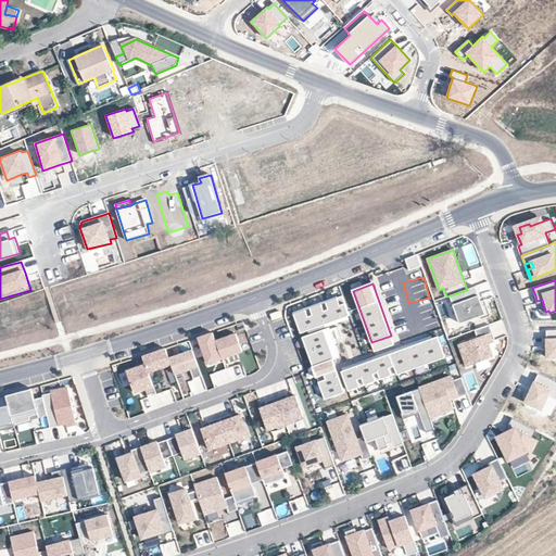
[(460,324),(480,316),(485,314),(481,301),(479,293),(476,287),(467,290),(451,295),(460,324)]
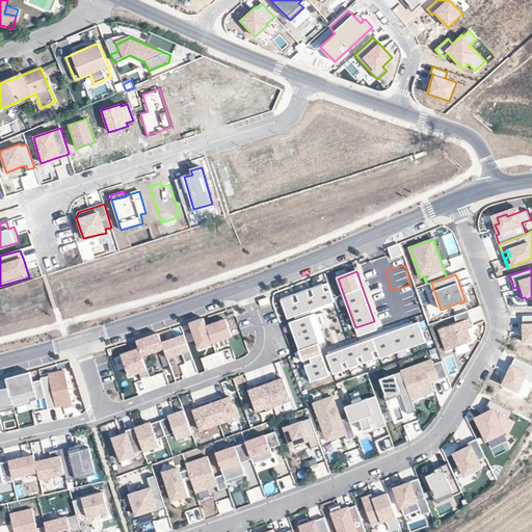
[(282,300),(288,319),(335,302),(328,284),(282,300)]
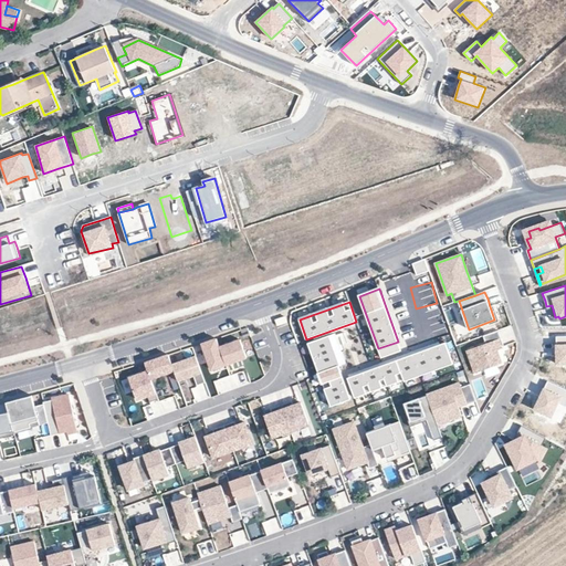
[(499,321),(493,305),(490,306),(494,320),(489,322),(490,325),(499,321)]
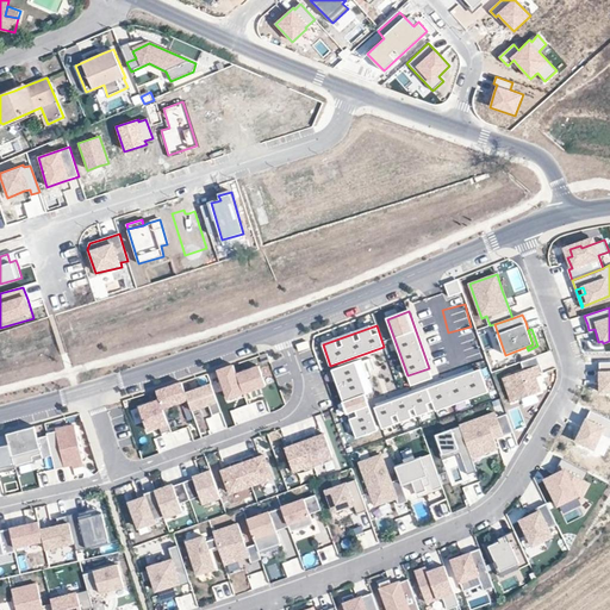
[(595,329),(589,330),(592,343),(598,342),(595,329)]
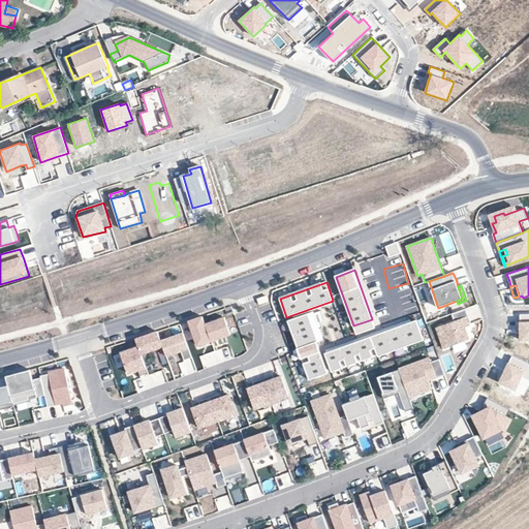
[(269,302),(267,296),(257,299),(259,305),(269,302)]
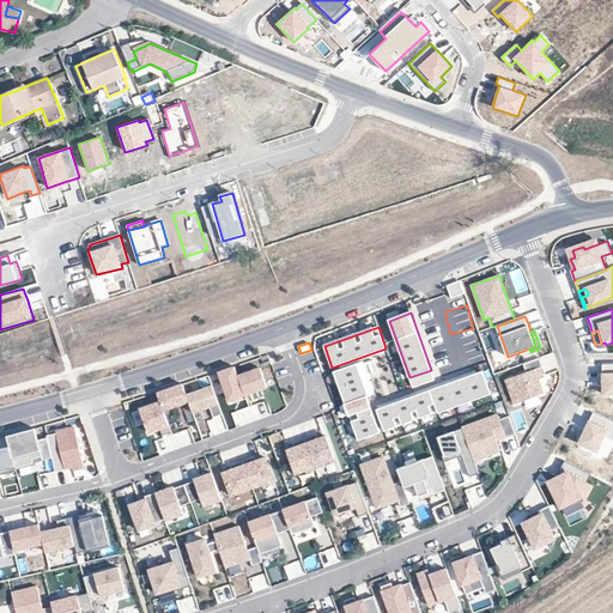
[(504,350),(492,352),(495,363),(507,362),(504,350)]
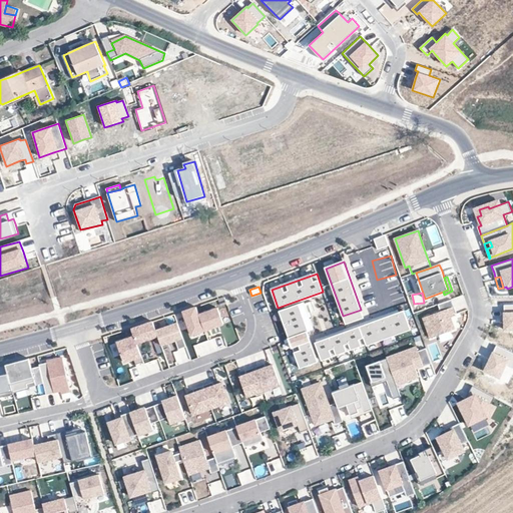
[(452,300),(438,305),(441,312),(424,318),(431,338),(455,330),(451,318),(454,316),(451,308),(455,307),(452,300)]
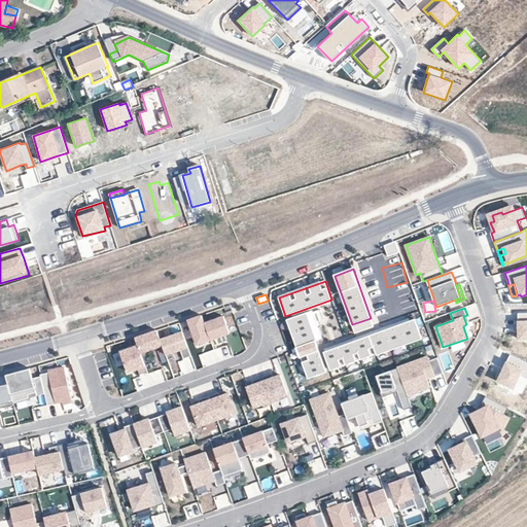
[(307,312),(317,340),(322,338),(312,310),(307,312)]
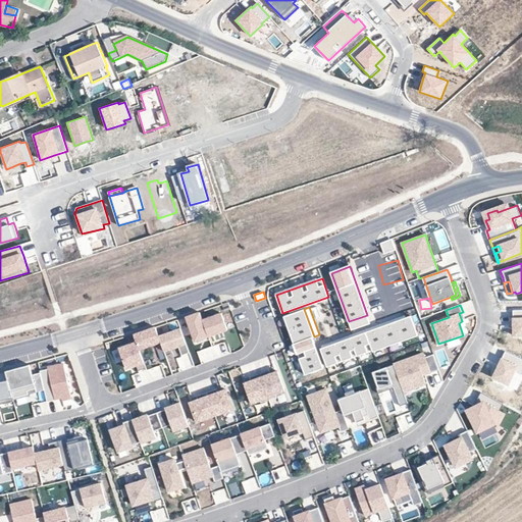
[(323,368),(313,337),(314,336),(304,309),(283,316),(305,375),(323,368)]
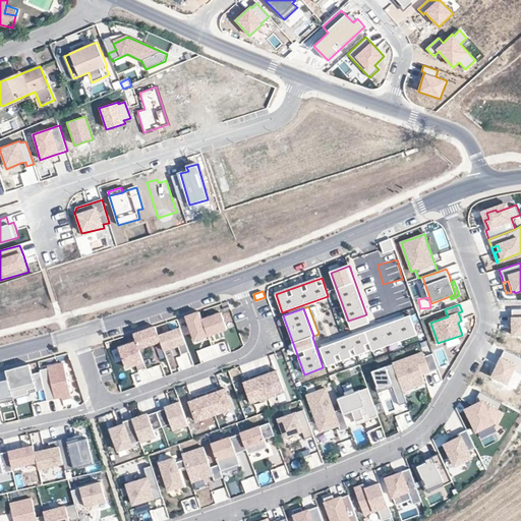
[(512,316),(511,316),(512,335),(520,334),(520,308),(512,309),(512,316)]
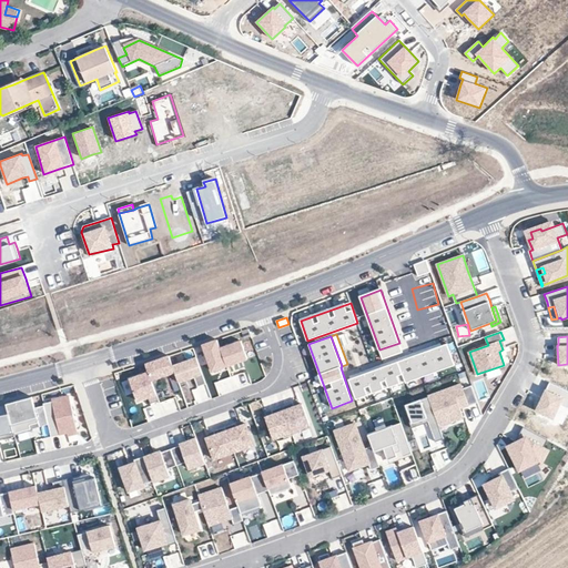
[(217,340),(203,345),(213,372),(220,368),(227,366),(221,348),(217,340)]
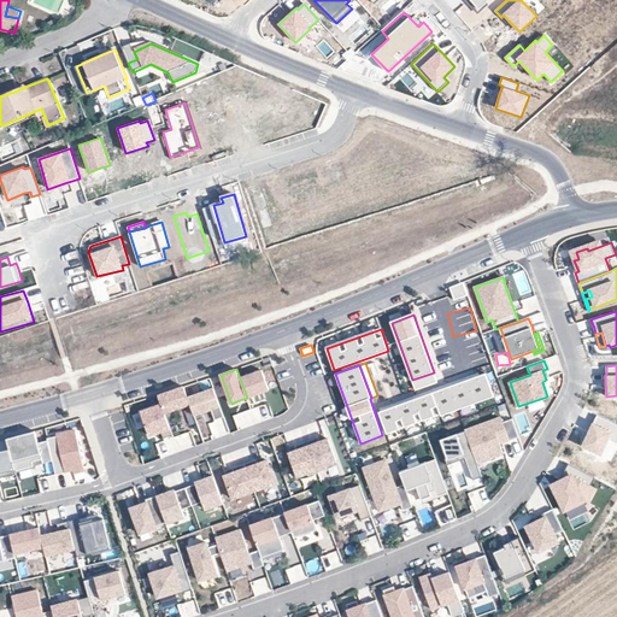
[(262,370),(240,378),(247,398),(258,394),(270,389),(262,370)]
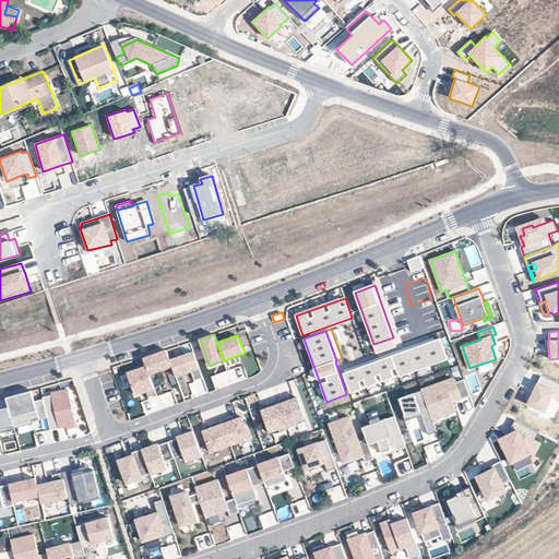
[(344,373),(351,393),(400,376),(400,377),(448,359),(440,337),(344,373)]
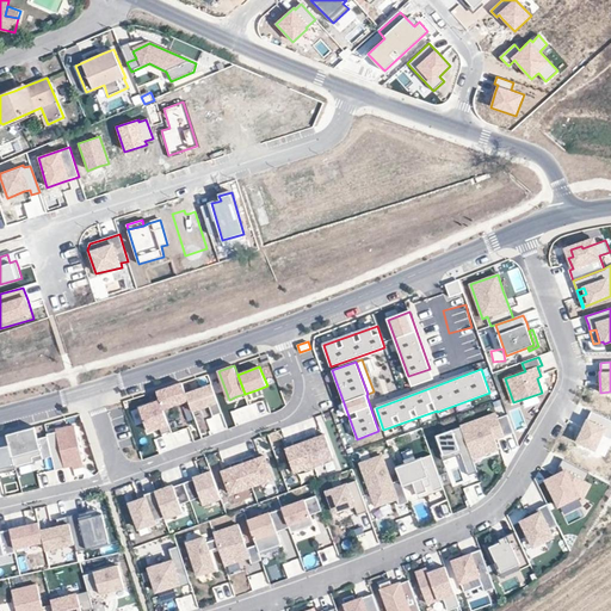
[(160,400),(164,408),(177,403),(189,399),(186,394),(183,383),(156,392),(160,400)]
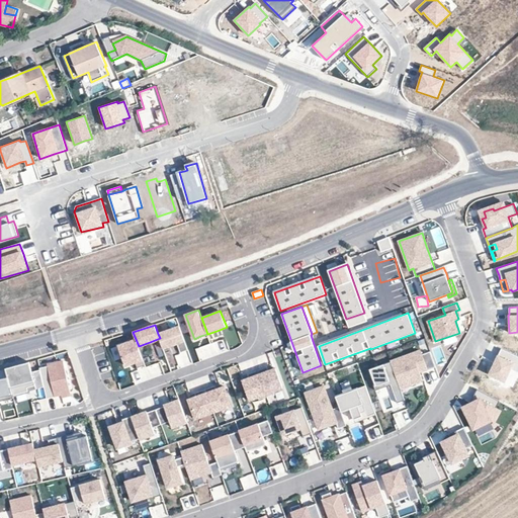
[(180,326),(158,334),(160,338),(164,349),(172,346),(177,344),(180,353),(188,350),(180,326)]
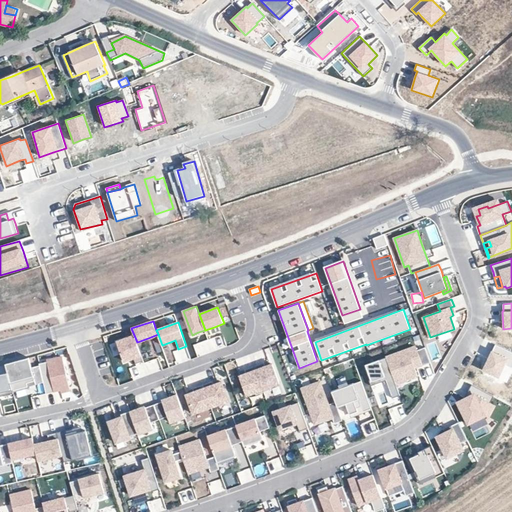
[(140,362),(143,361),(137,342),(134,335),(117,342),(124,361),(134,358),(136,364),(140,362)]
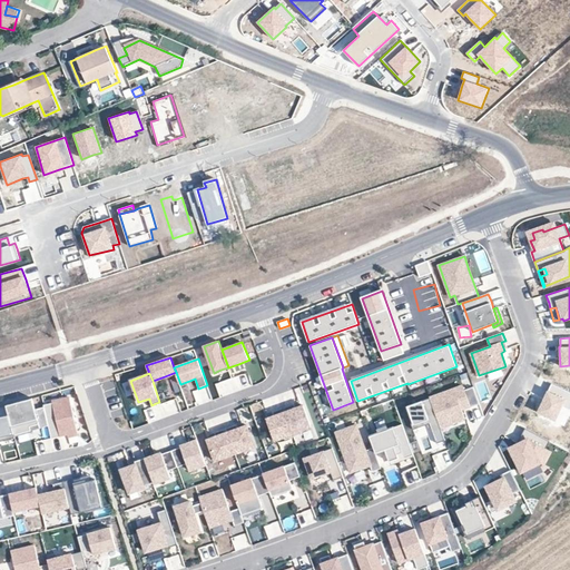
[(248,373),(215,384),(219,397),(253,386),(248,373)]
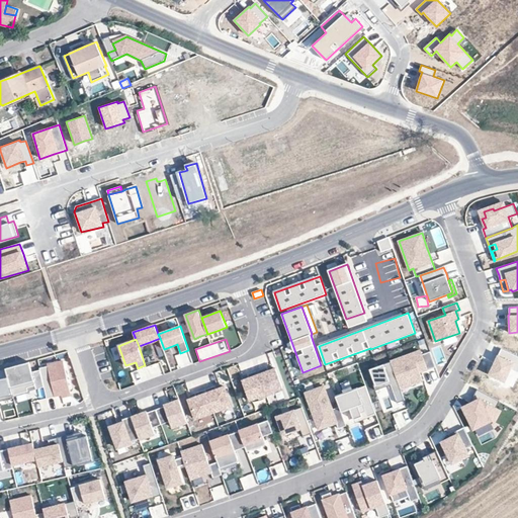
[(517,355),(501,348),(489,374),(506,382),(512,369),(517,371),(517,355)]
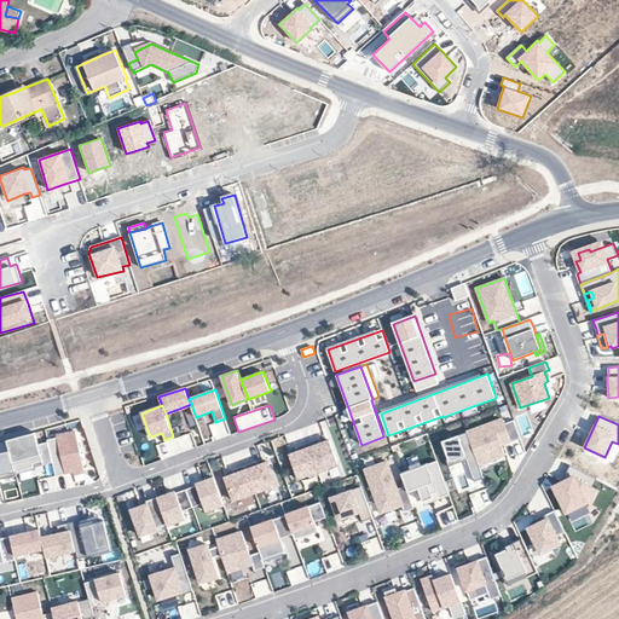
[(510,443),(521,439),(514,420),(504,423),(503,418),(467,432),(478,460),(486,456),(489,461),(505,455),(502,445),(501,441),(509,439),(510,443)]
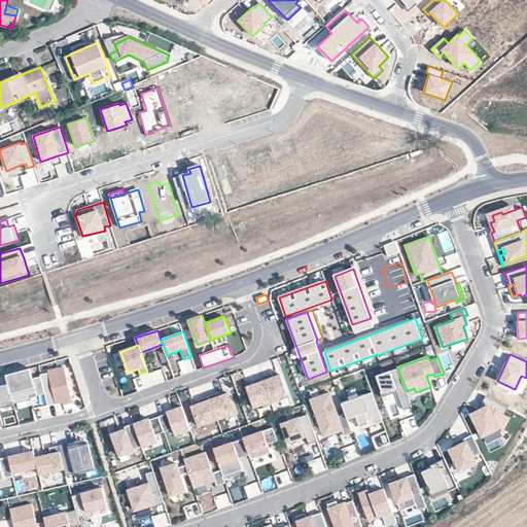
[(408,409),(412,408),(408,395),(407,391),(397,367),(375,376),(382,397),(397,392),(403,410),(408,409)]
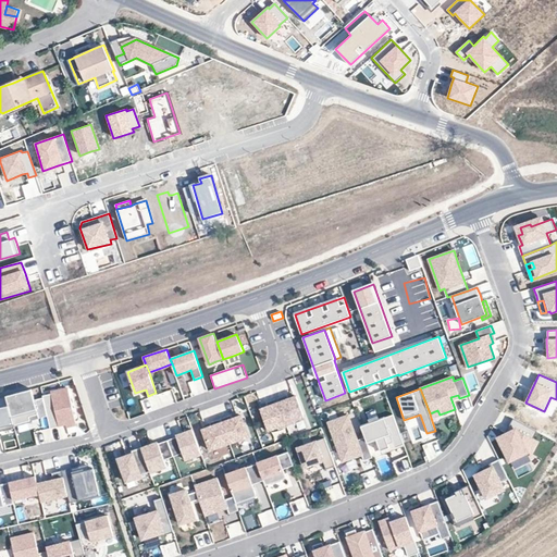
[(32,390),(7,396),(9,406),(14,424),(14,425),(31,422),(29,418),(39,417),(40,420),(48,419),(44,398),(35,400),(32,390)]
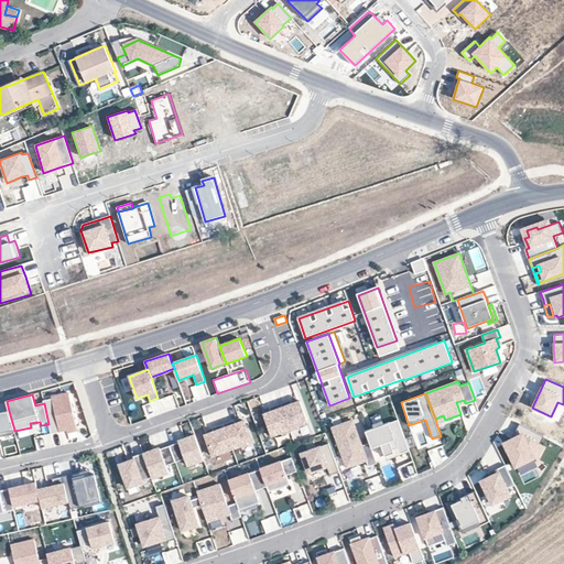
[(44,401),(44,403),(49,424),(51,435),(61,433),(60,429),(66,426),(67,431),(76,430),(69,394),(52,398),(52,400),(44,401)]
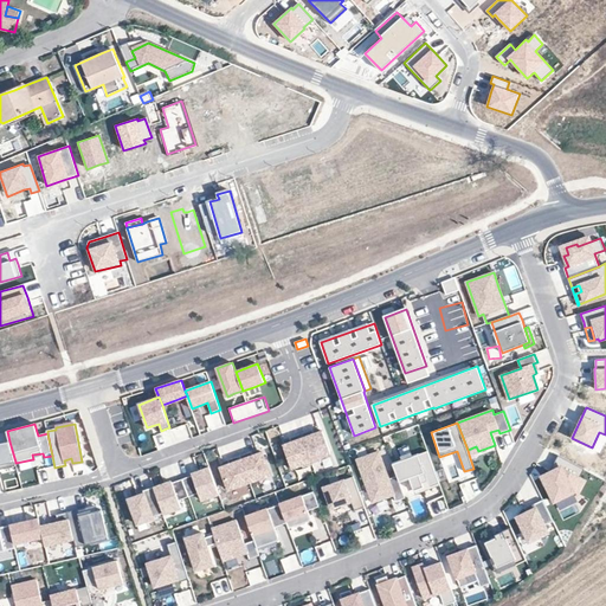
[(311,430),(302,433),(313,464),(322,461),(321,458),(331,455),(323,431),(321,431),(315,433),(313,429),(311,430)]
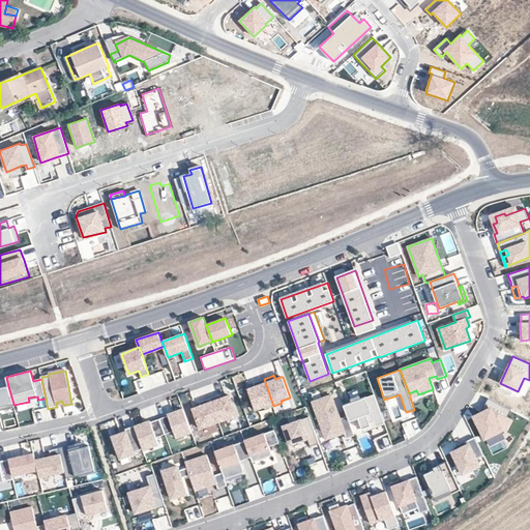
[(273,406),(264,379),(256,382),(254,382),(255,386),(249,388),(247,389),(255,410),(264,407),(265,409),(273,406)]
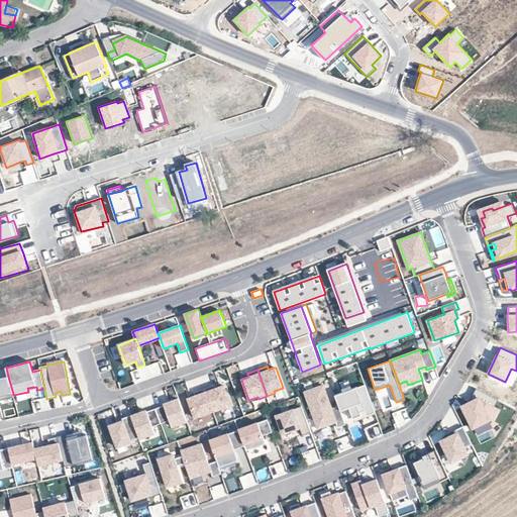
[(8,377),(0,378),(0,396),(13,394),(8,377)]
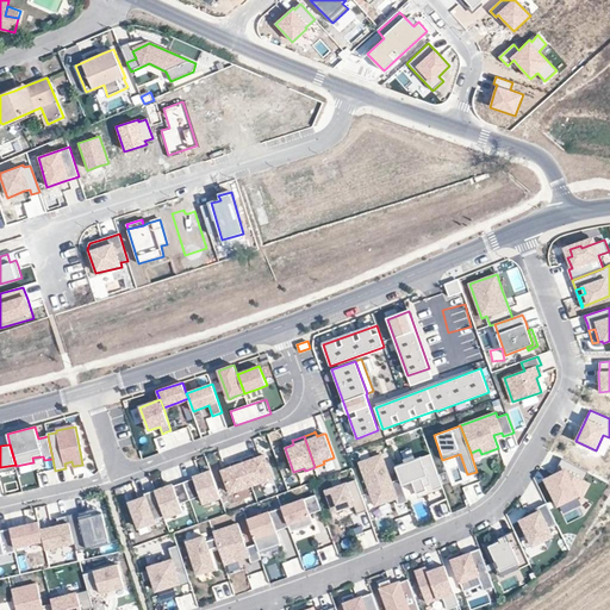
[(242,459),(251,485),(260,481),(260,483),(273,478),(265,455),(261,456),(255,458),(254,454),(251,455),(242,459)]
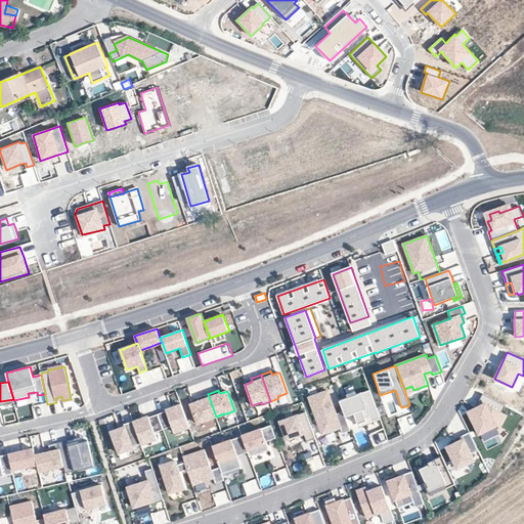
[(348,397),(340,400),(344,411),(346,417),(354,413),(358,424),(367,421),(366,418),(369,417),(372,422),(381,419),(369,390),(357,394),(356,391),(347,394),(348,397)]
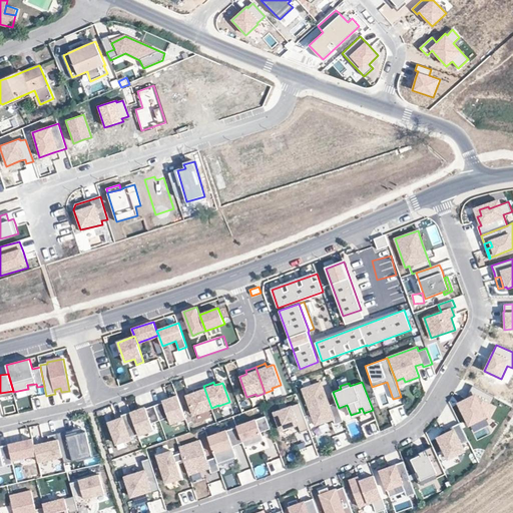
[(321,383),(303,389),(316,426),(334,419),(336,425),(344,422),(339,408),(337,403),(330,405),(321,383)]
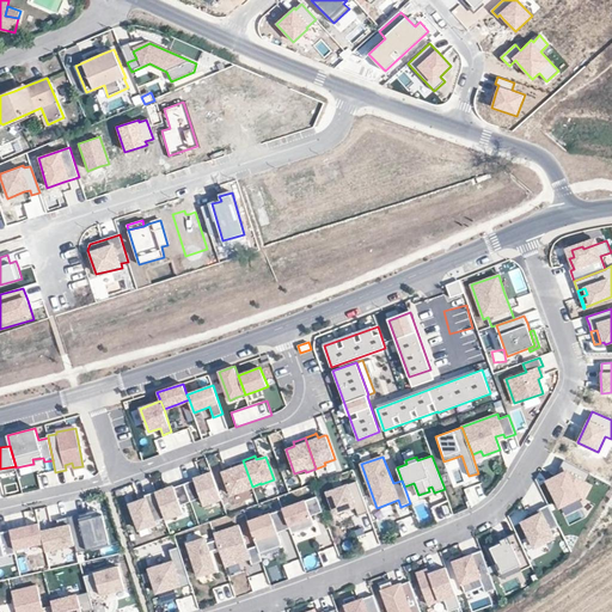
[(244,489),(252,487),(243,460),(232,464),(231,464),(231,465),(232,469),(226,470),(222,472),(231,495),(244,490),(244,489)]
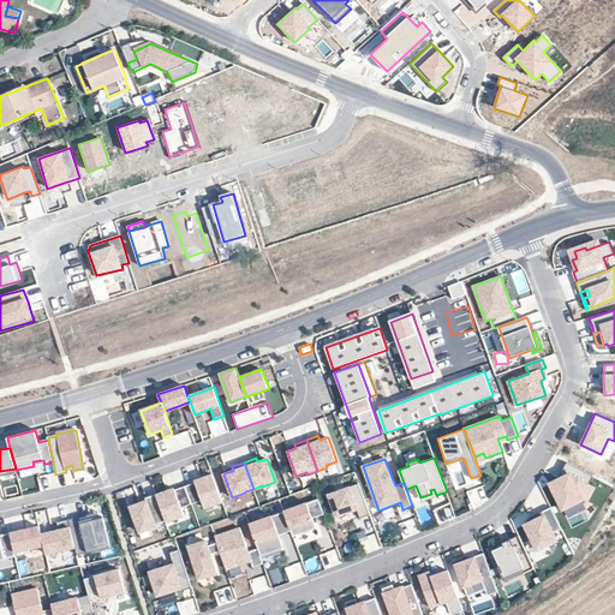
[(593,477),(567,463),(563,470),(557,479),(560,483),(551,487),(562,511),(584,501),(585,501),(592,488),(589,485),(593,477)]
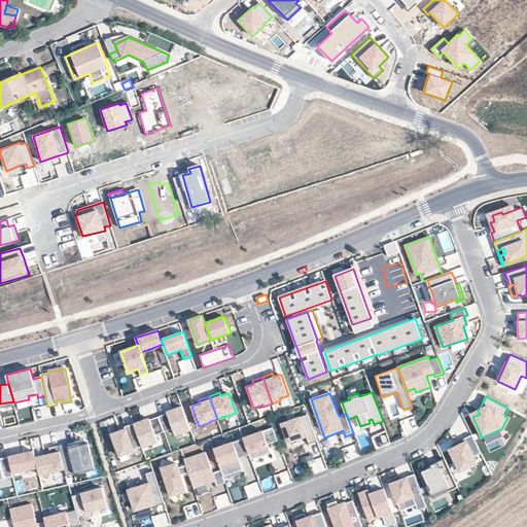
[(168,413),(159,416),(165,432),(173,429),(175,435),(191,429),(182,407),(167,412),(168,413)]
